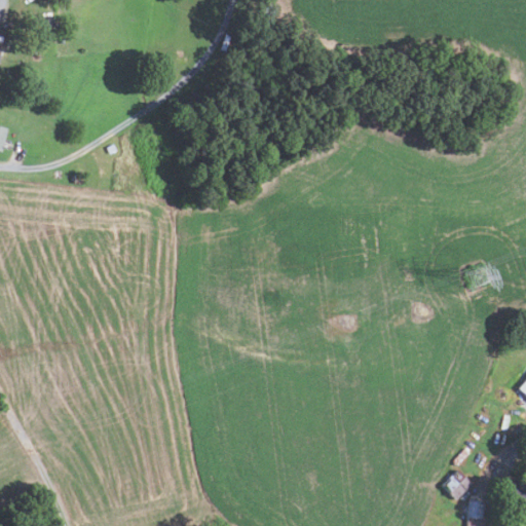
[(276,7),(272,24),(264,22),(266,15),(259,14),(261,6),(267,7),(267,5),(276,7)]
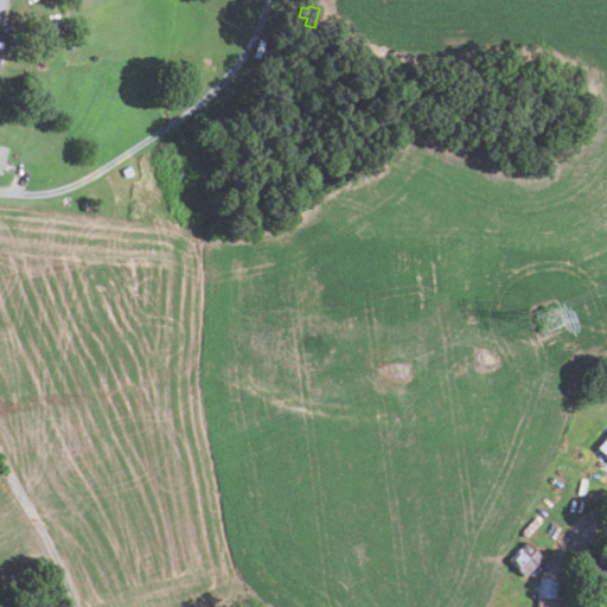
[(51,21),(52,32),(62,31),(61,21),(51,21)]
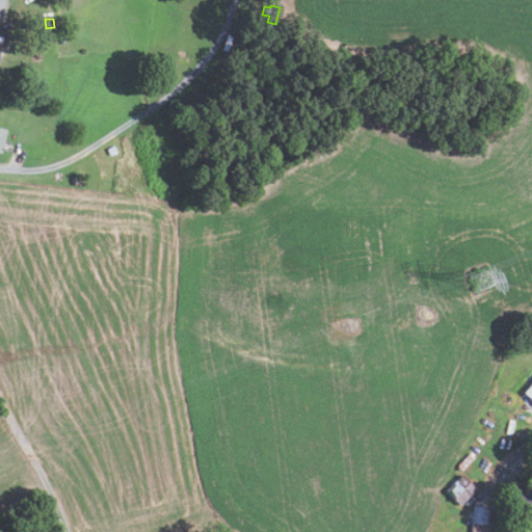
[(110,156),(107,150),(113,145),(116,153),(110,156)]
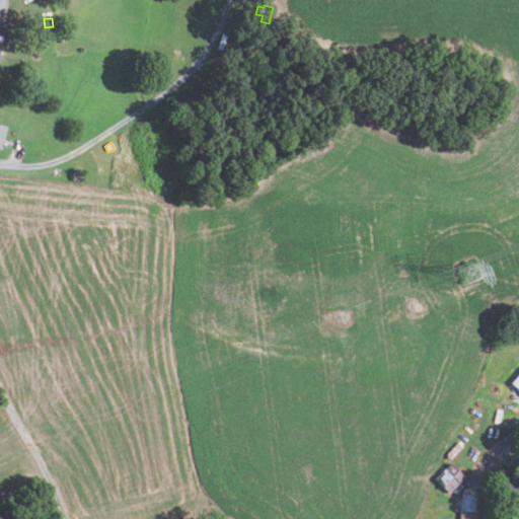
[(81,173),(81,181),(72,180),(73,172),(81,173)]
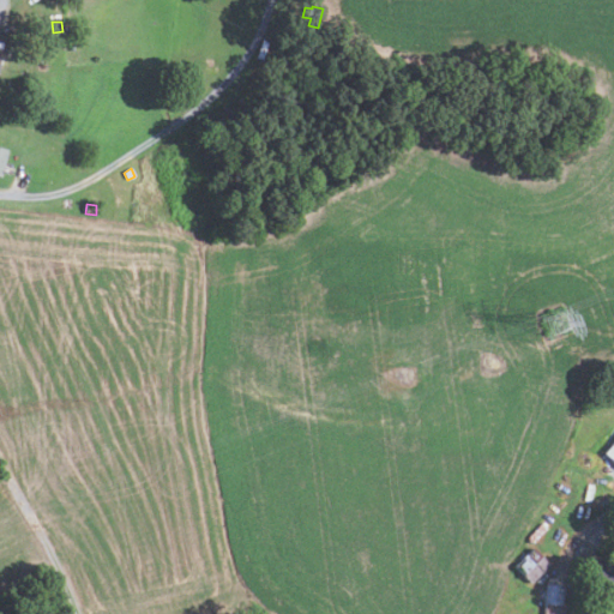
[(613,463),(613,437),(601,452),(613,463)]
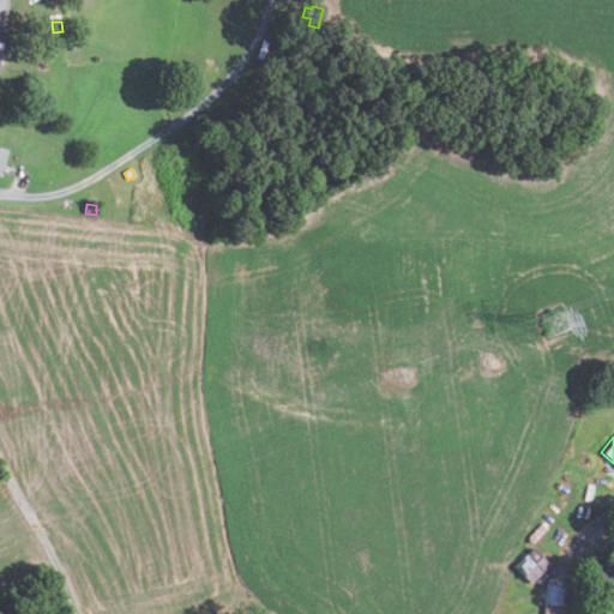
[(589,564),(593,548),(577,545),(575,560),(589,564)]
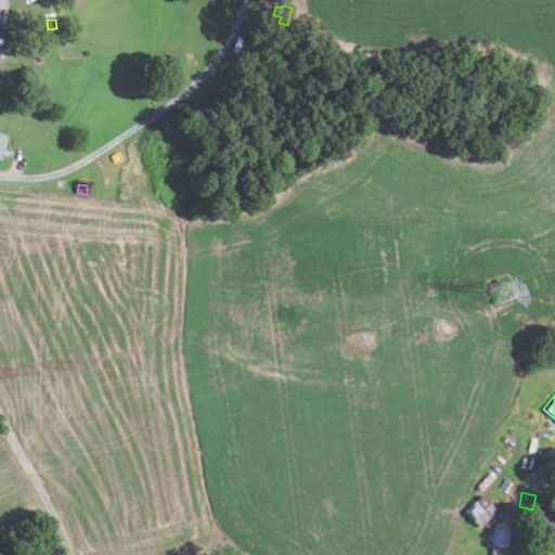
[(497,508),(478,526),(465,512),(483,494),(497,508)]
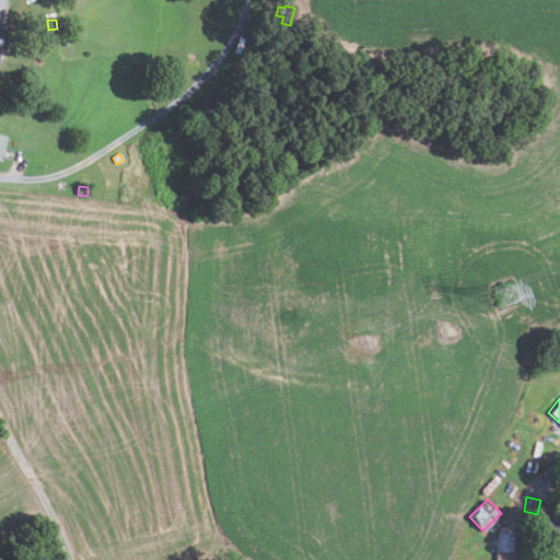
[(559,536),(539,532),(543,512),(559,515),(559,536)]
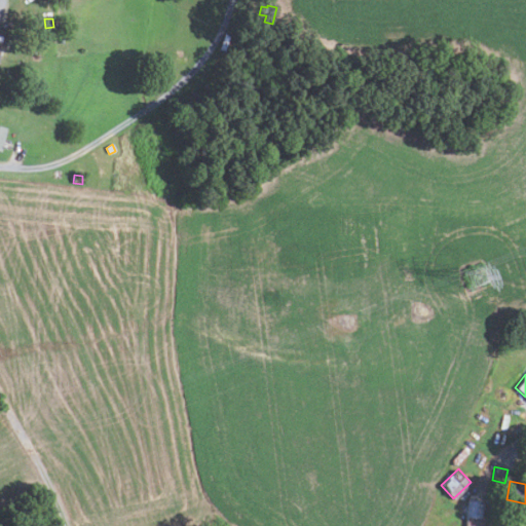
[(483,501),(481,525),(465,525),(467,499),(483,501)]
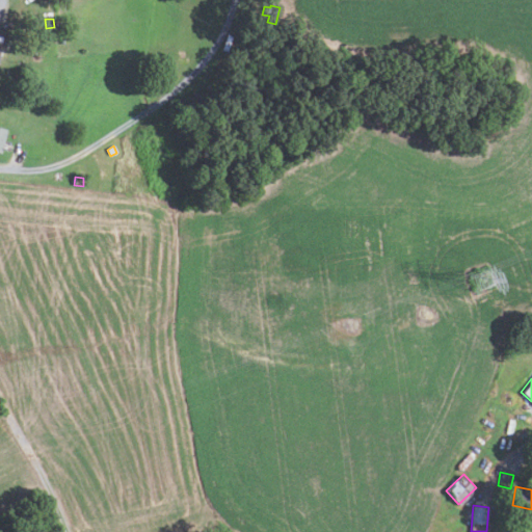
All buildings are outlined.
